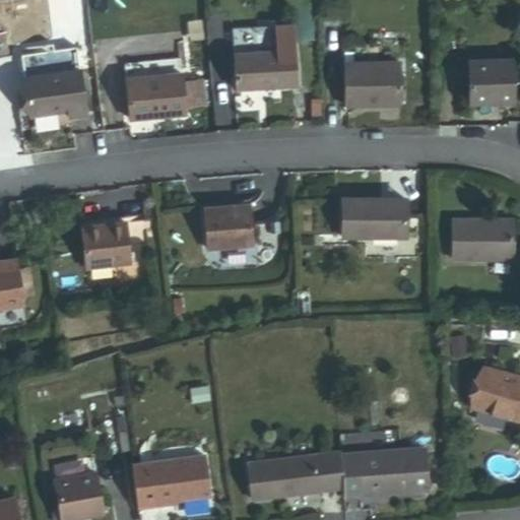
[(243,77),(302,77),(302,41),(242,42),(243,77)]
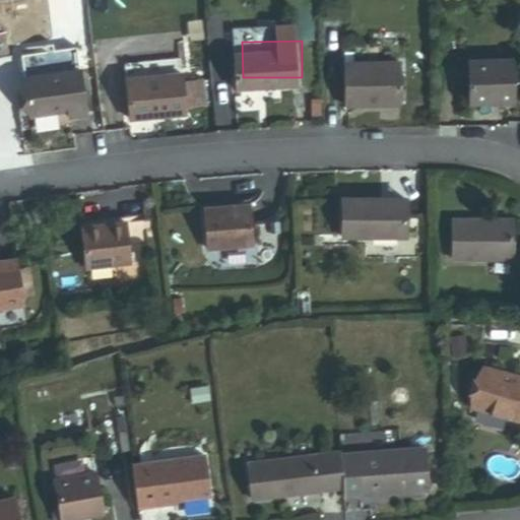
[(348,95),(405,94),(404,54),(347,55),(348,95)]
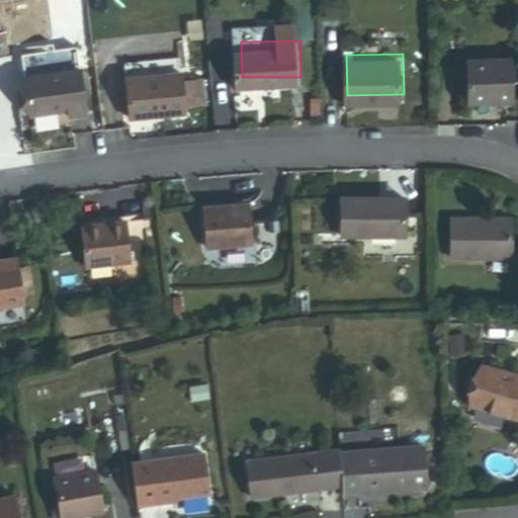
[(513,102),(512,62),(468,64),(469,104),(513,102)]
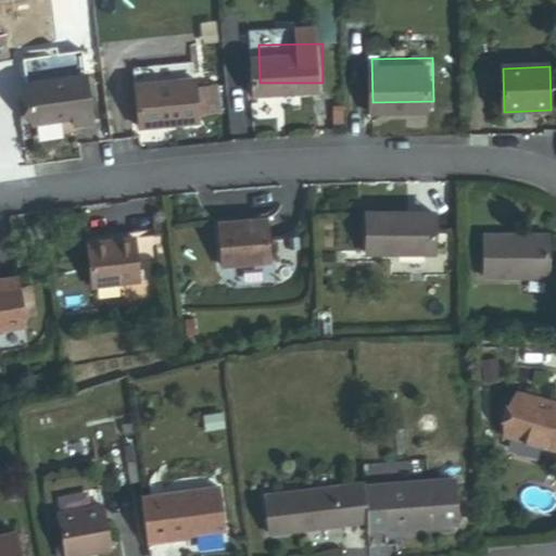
[(137,118),(201,113),(197,72),(134,77),(137,118)]
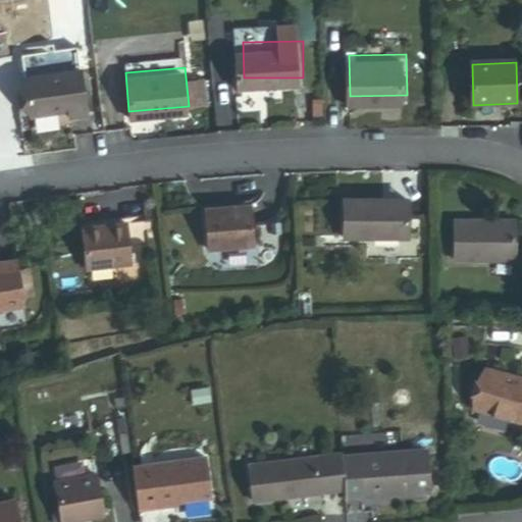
[(89,117),(83,72),(27,80),(32,117),(69,112),(70,119),(89,117)]
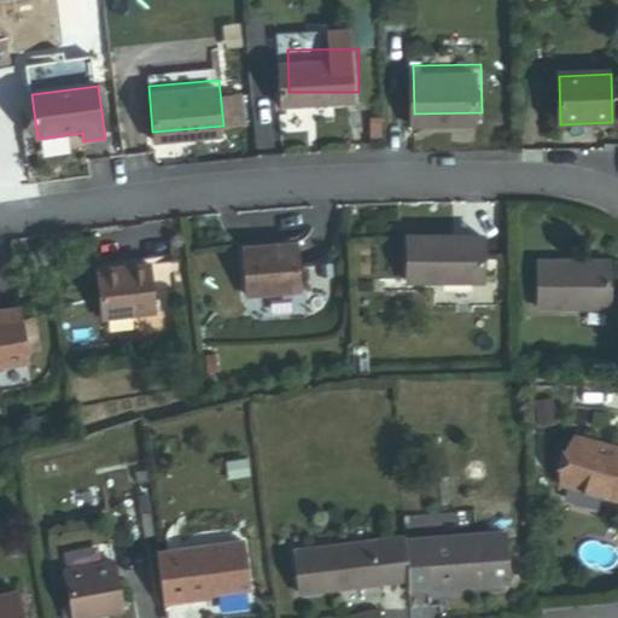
[(407,279),(482,279),(482,233),(407,233),(407,279)]
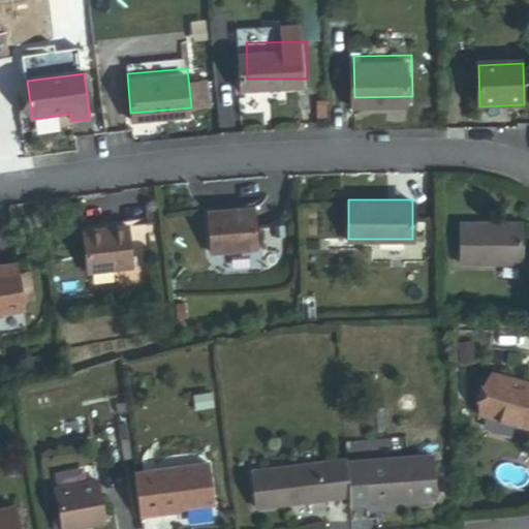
[(256,248),(252,207),(207,211),(210,251),(256,248)]
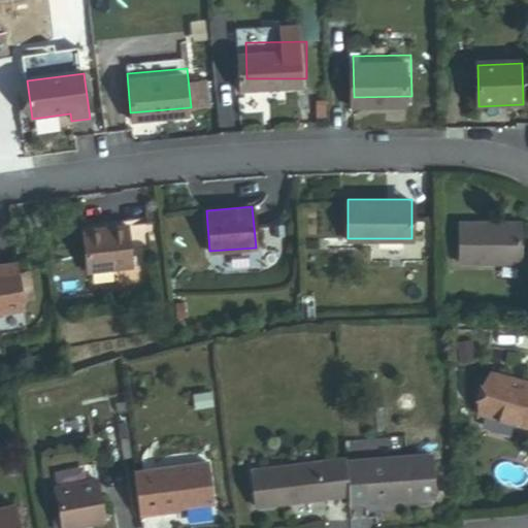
[(518,265),(519,225),(458,223),(456,262),(518,265)]
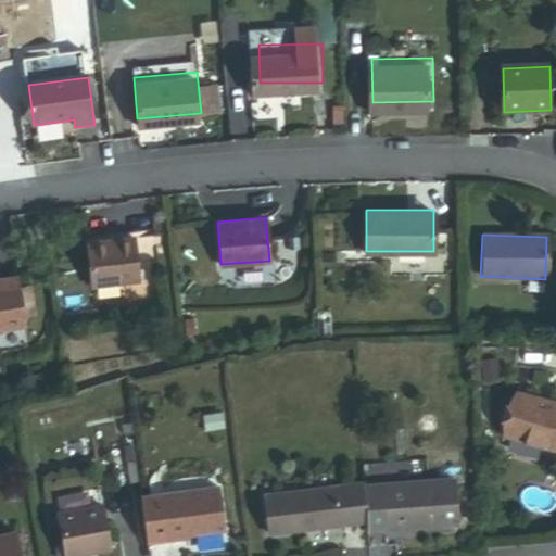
[(141,280),(136,236),(88,241),(93,286),(141,280)]
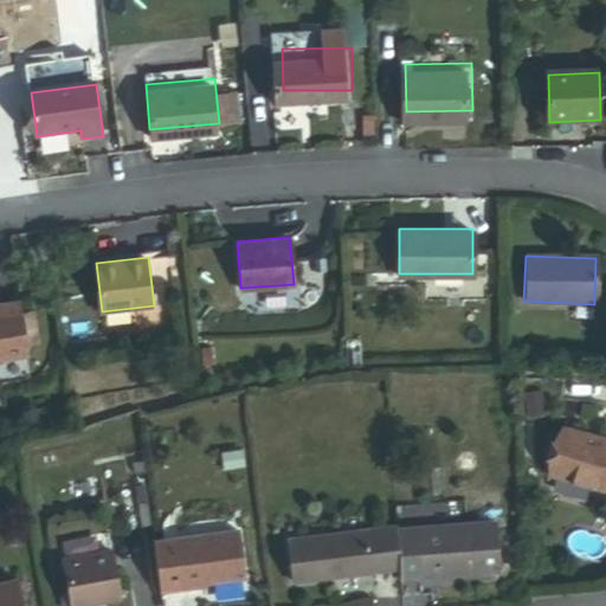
[(25,317),(23,304),(2,308),(4,314),(0,314),(0,365),(32,360),(30,348),(25,317)]
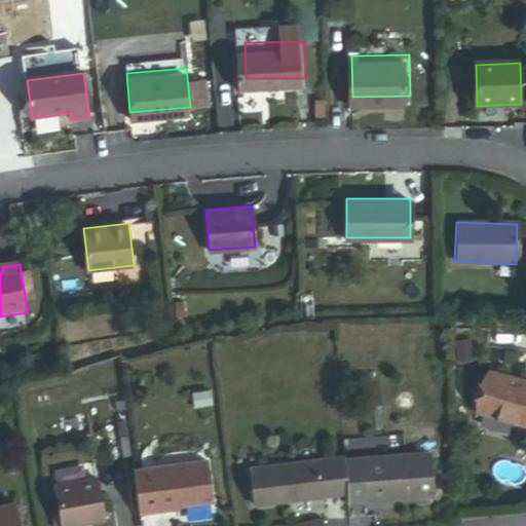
[(37,301),(32,273),(22,275),(26,302),(37,301)]
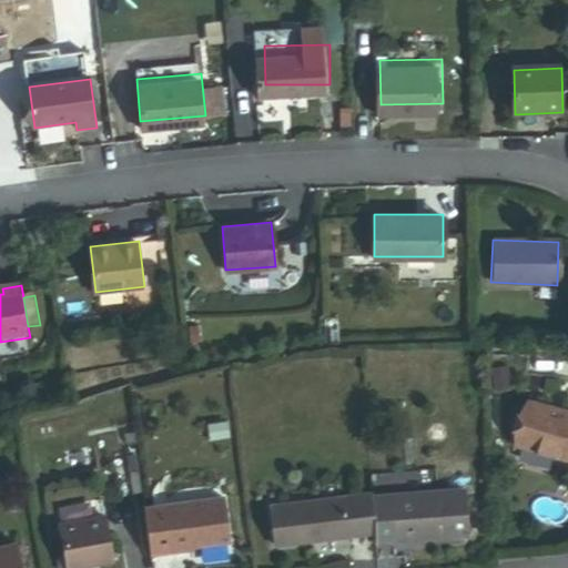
[(567,466),(567,421),(518,416),(514,460),(567,466)]
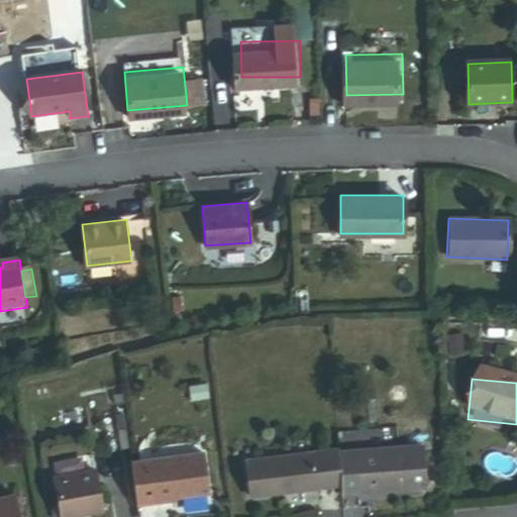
[(211,398),(209,383),(190,385),(192,400),(211,398)]
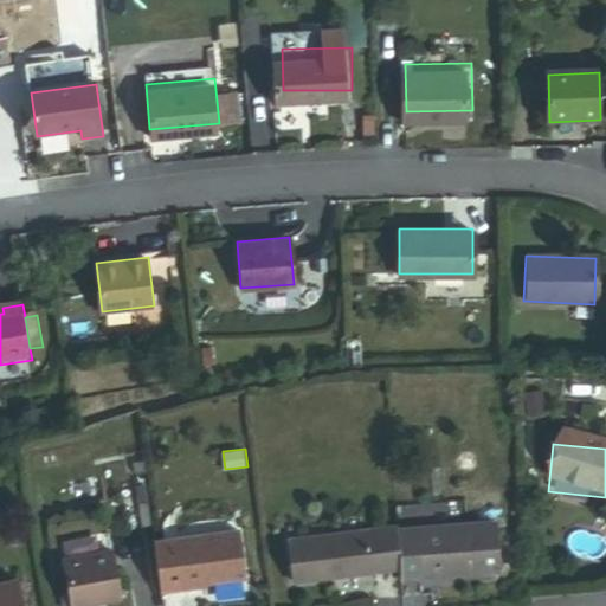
[(501,565),(496,515),(399,524),(403,567),(404,574),(425,572),(425,568),(466,565),(466,568),(501,565)]
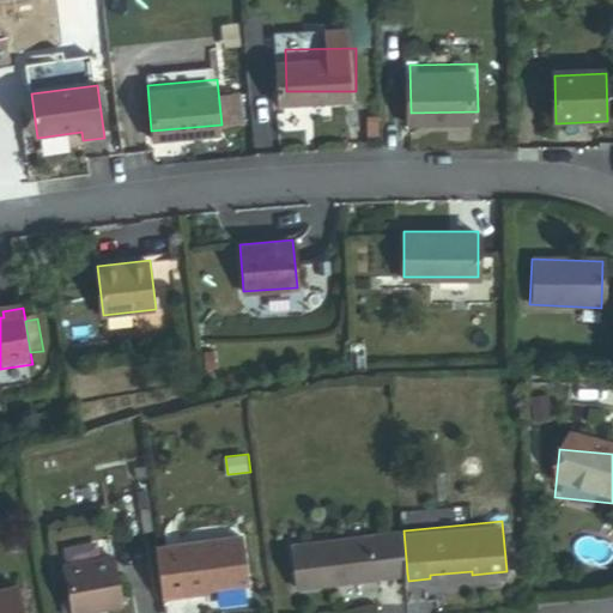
[(407,574),(404,530),(297,540),(301,584),(407,574)]
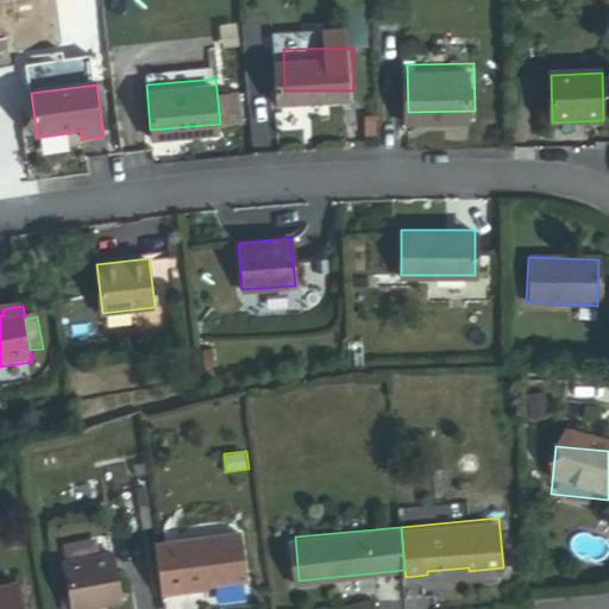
[(250,590),(244,544),(182,551),(188,602),(209,598),(208,596),(250,590)]
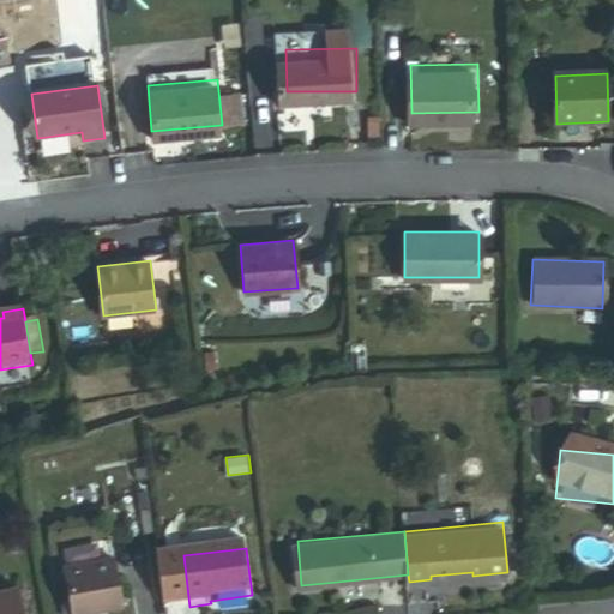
[(131,613),(120,566),(72,578),(80,613),(131,613)]
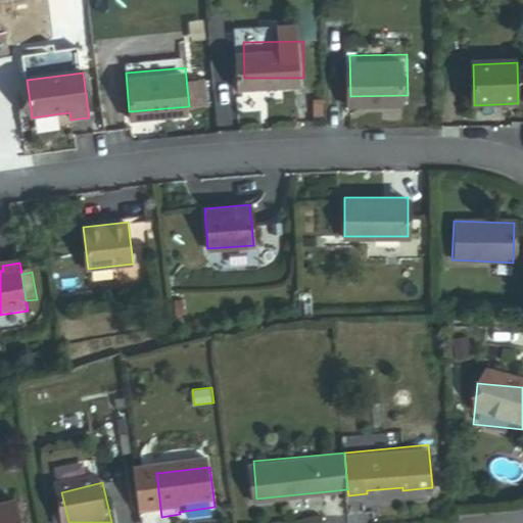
[(21,522),(18,506),(0,510),(0,522),(21,522)]
